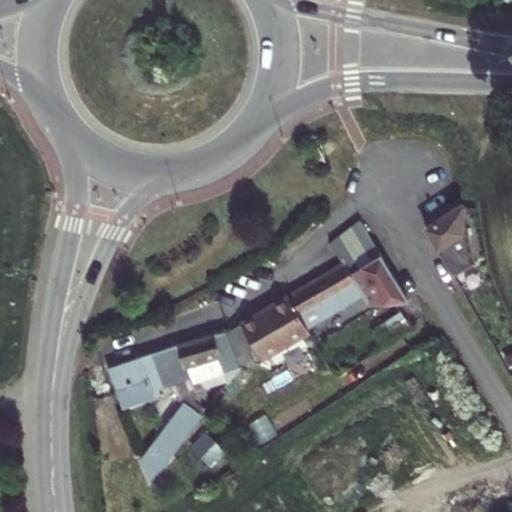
[(464,208),(463,205),(427,228),(454,275),(474,262),(467,229),(463,233),(464,208)]
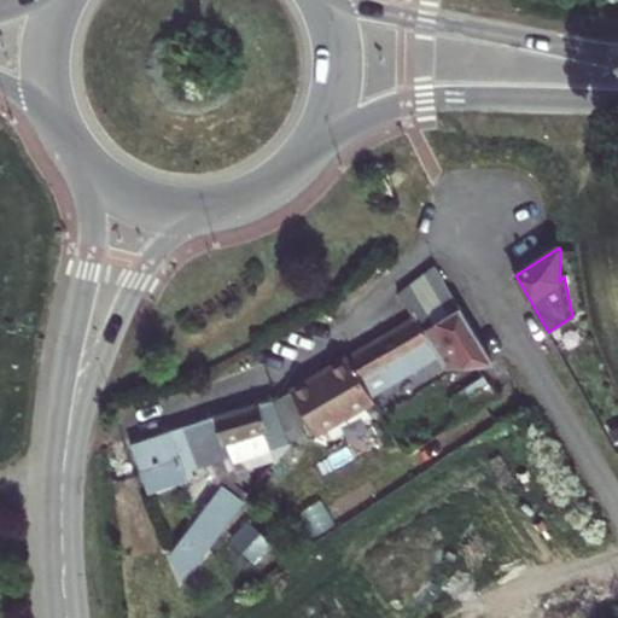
[(437,354),(444,367),(491,362),(489,353),(436,267),(402,293),(402,299),(414,319),(437,354)]
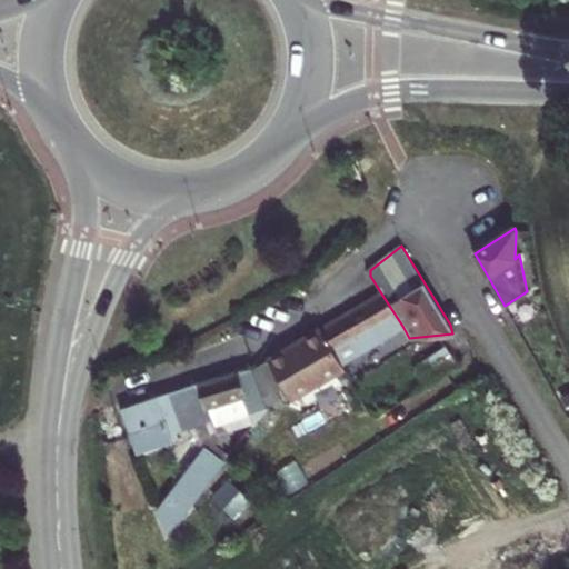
[(381,293),(320,329),(341,366),(402,326),(381,293)]
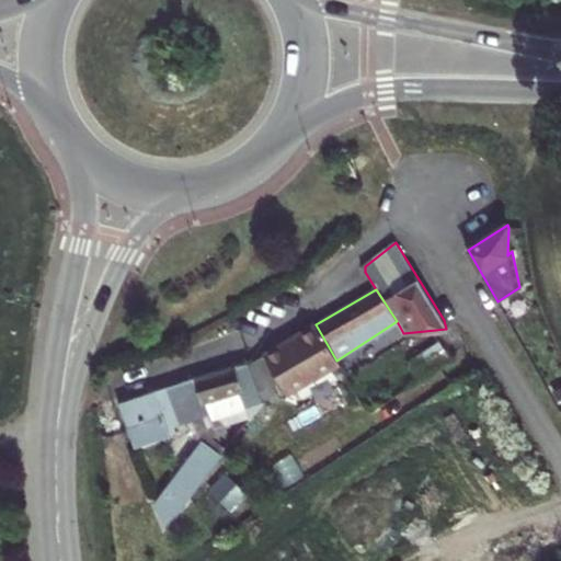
[(316,324),(264,355),(250,365),(263,402),(270,399),(275,396),(278,399),(339,364),(336,361),(316,324)]
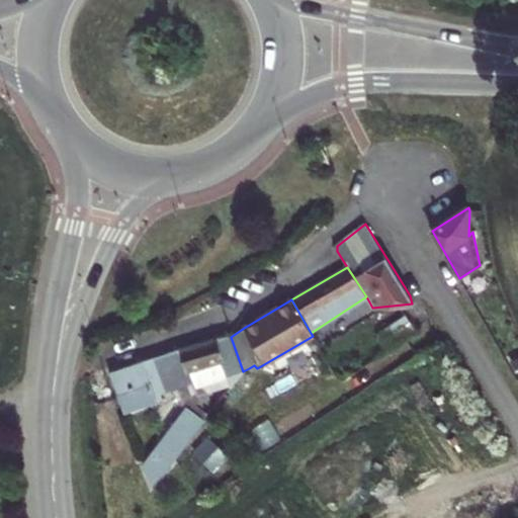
[(408,318),(377,331),(384,345),(414,332),(408,318)]
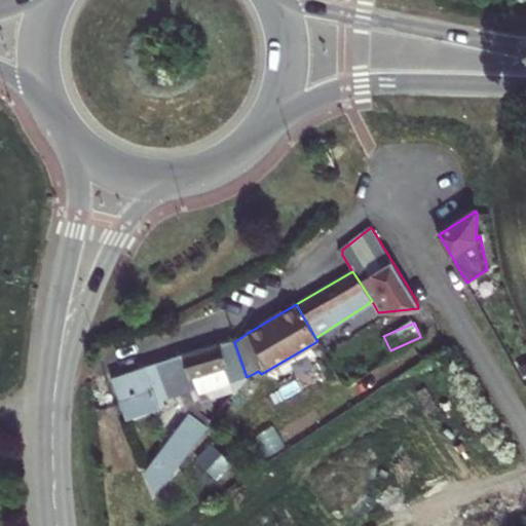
[(213,420),(216,415),(212,400),(234,393),(247,377),(234,342),(220,342),(187,353),(202,392),(198,395),(199,402),(200,411),(213,420)]
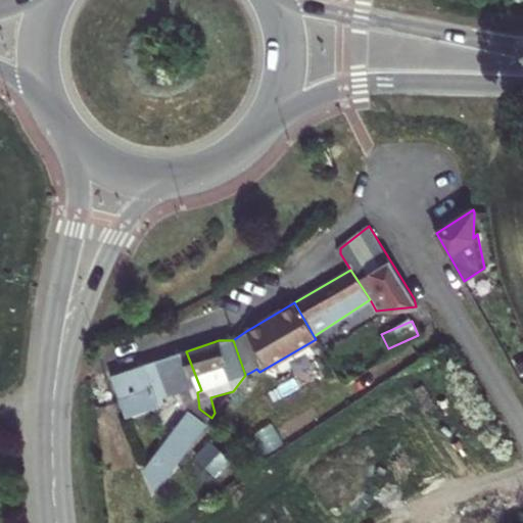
[(194,385),(197,392),(201,390),(186,351),(181,352),(194,385)]
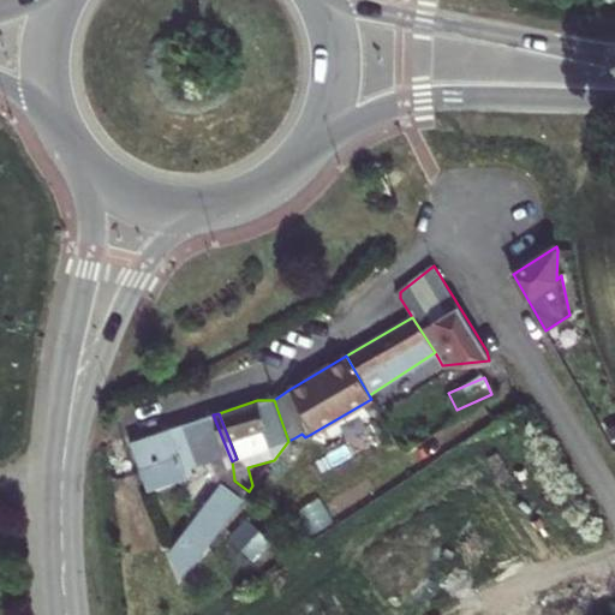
[(228,453),(213,415),(131,442),(148,490),(193,475),(190,466),(228,453)]
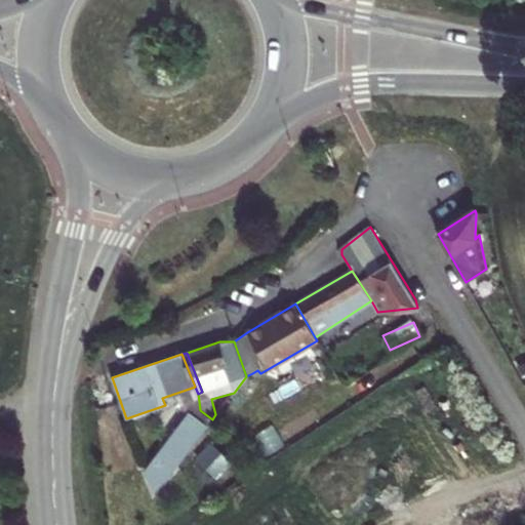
[(518,354),(510,358),(514,364),(521,360),(518,354)]
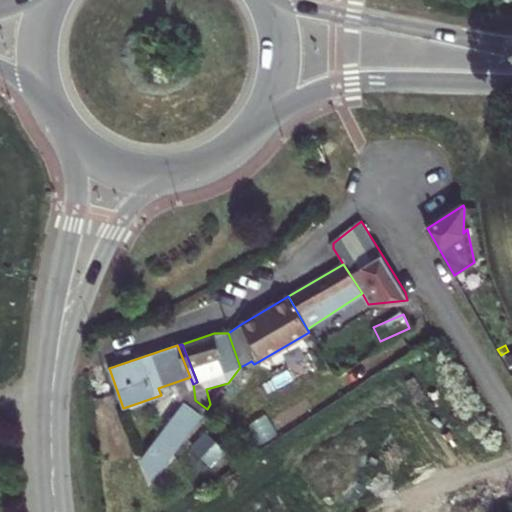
[(141,459),(150,481),(174,452),(207,409),(195,400),(194,391),(141,459)]
